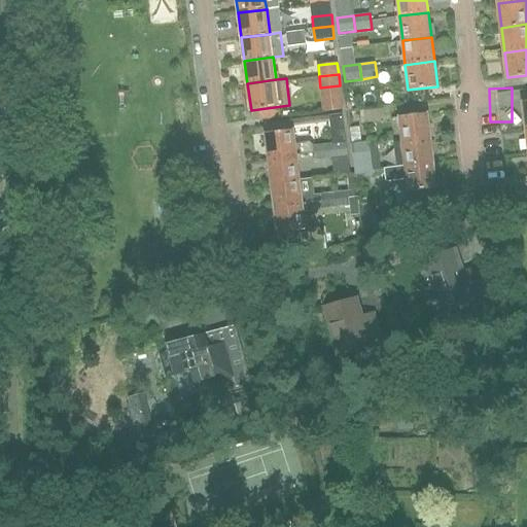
[(347,92),(347,103),(370,101),(369,91),(347,92)]
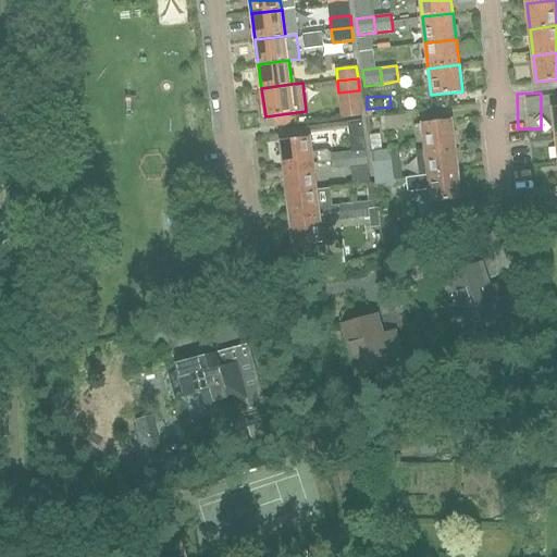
[(425,149),(456,146),(453,119),(422,123),(425,149)]
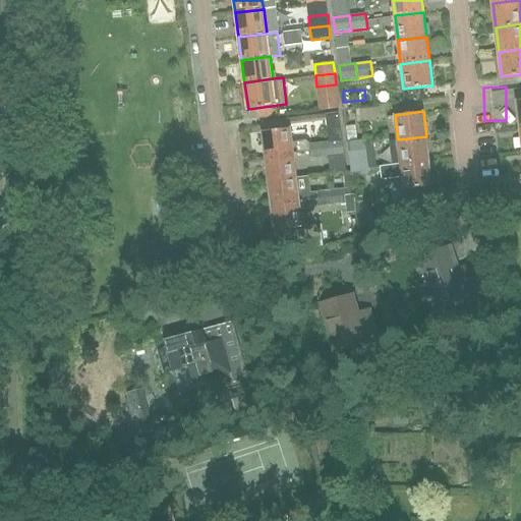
[(297,153),(310,151),(310,145),(310,143),(306,140),(292,141),(290,128),(289,123),(298,122),(297,117),(262,122),(263,131),(262,132),(265,157),(297,153)]
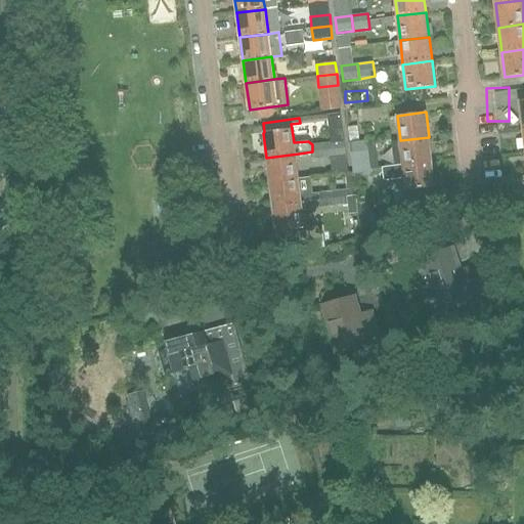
[(336,142),(330,143),(332,157),(346,155),(342,127),(334,128),(336,142)]
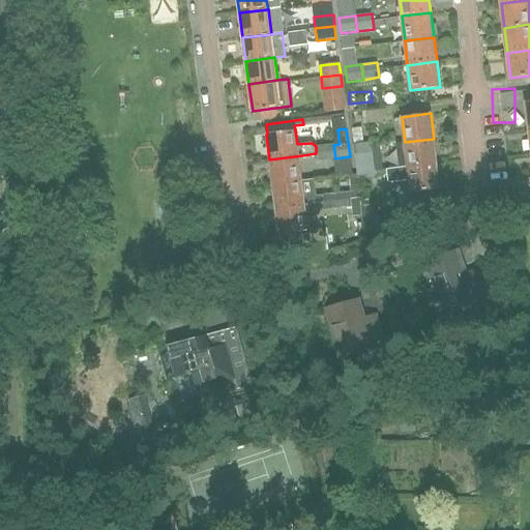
[(434,139),(405,142),(408,167),(437,164),(434,139)]
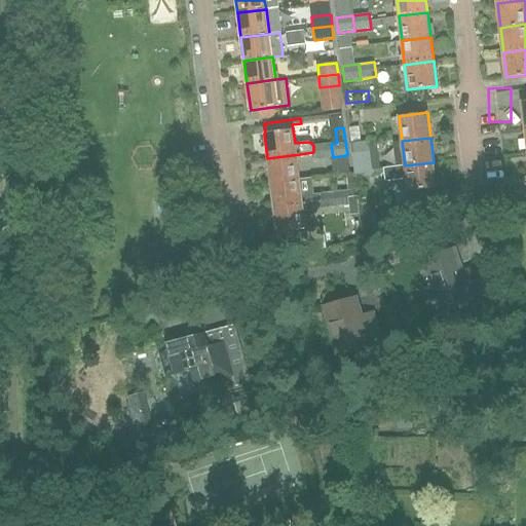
[(377,140),(377,161),(386,161),(385,139),(377,140)]
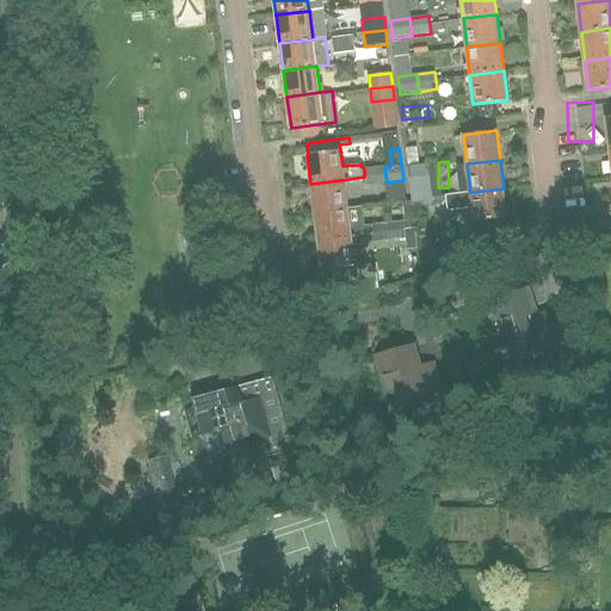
[(408,166),(409,179),(431,177),(430,164),(419,165),(408,166)]
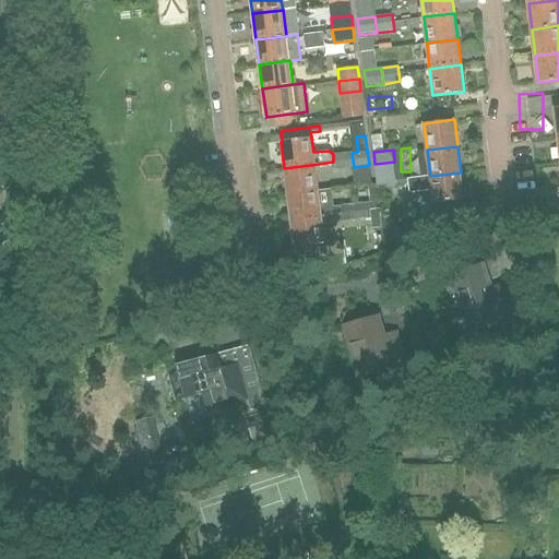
[(354,167),(352,153),(333,155),(333,162),(334,169),(354,167)]
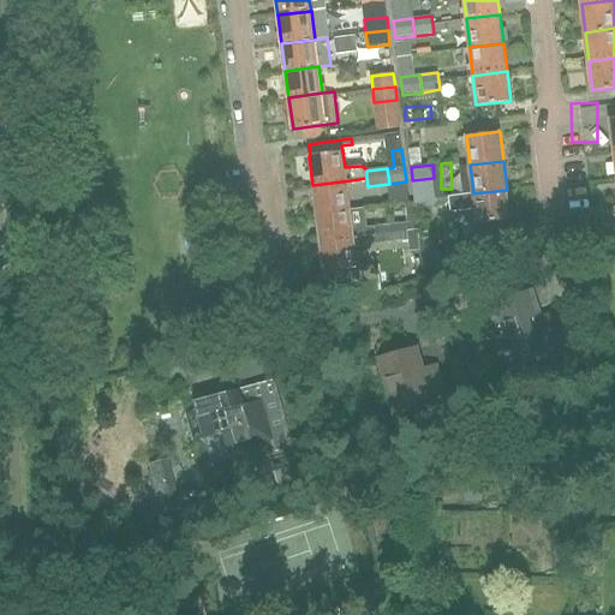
[(412,180),(413,195),(436,192),(434,178),(412,180)]
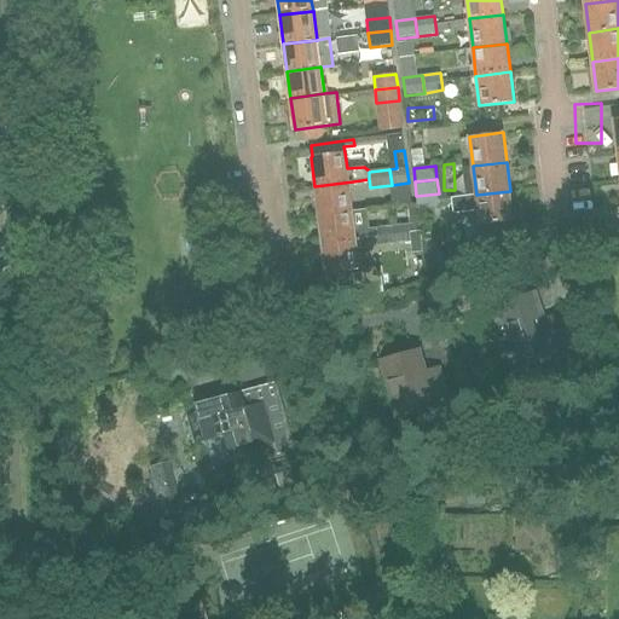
[(353,181),(314,186),(318,214),(352,210),(350,194),(354,194),(353,181)]
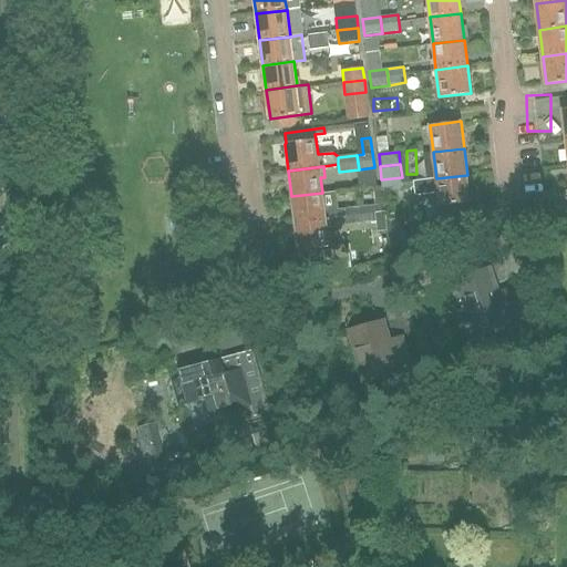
[(471,202),(467,175),(436,178),(414,182),(416,194),(437,191),(442,222),(467,218),(465,202),(471,202)]
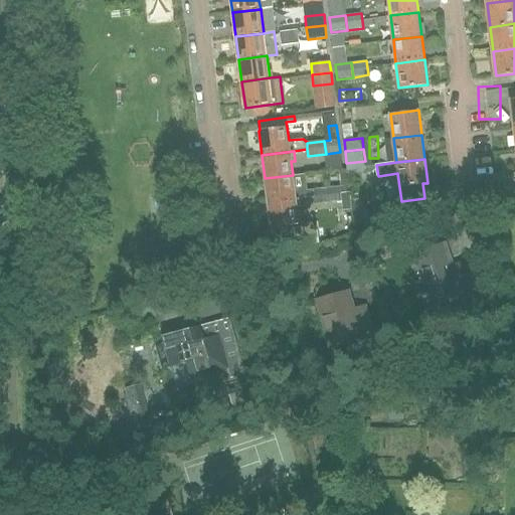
[(365,161),(346,163),(347,174),(366,172),(365,161)]
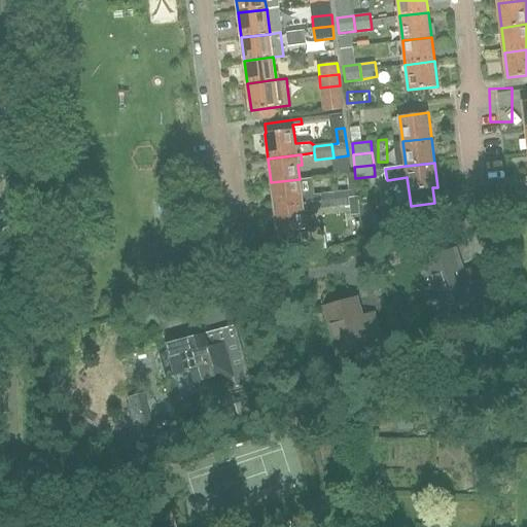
[(300,179),(271,182),(274,207),(303,204),(320,202),(319,195),(314,195),(312,177),(300,179)]
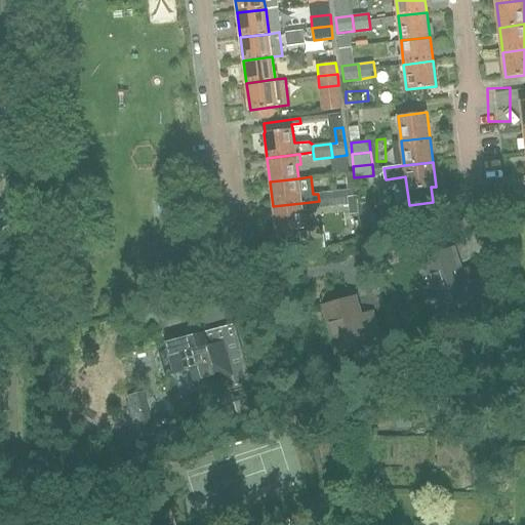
[(337,191),(339,205),(359,203),(357,189),(337,191)]
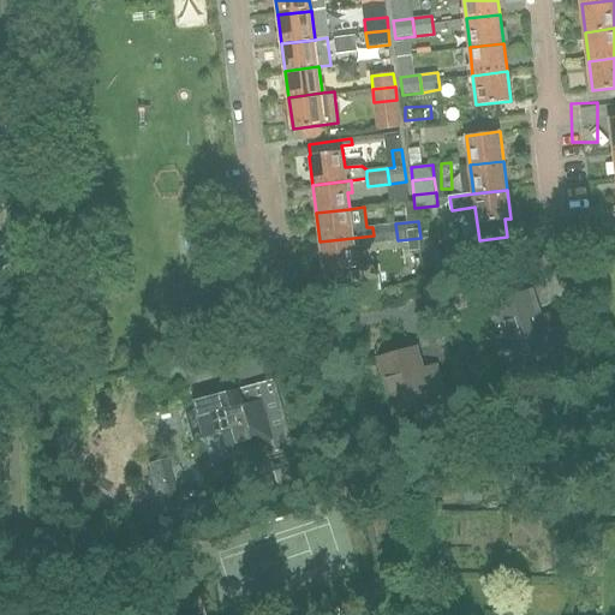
[(395,224),(372,227),(374,236),(375,243),(398,240),(395,224)]
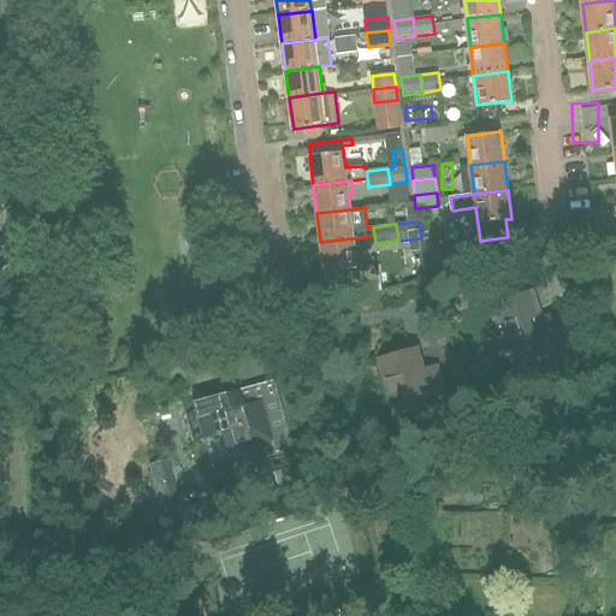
[(320,242),(326,284),(342,282),(343,297),(381,292),(380,277),(371,265),(357,266),(354,238),(320,242)]
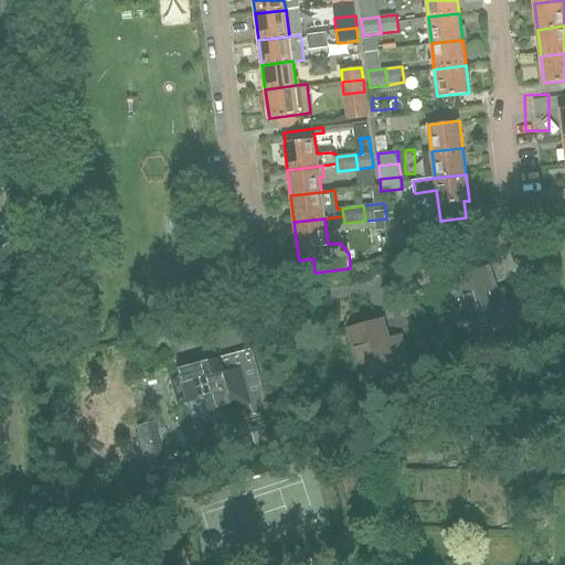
[(498,292),(490,267),(456,278),(472,333),(508,322),(507,319),(522,313),(514,287),(498,292)]
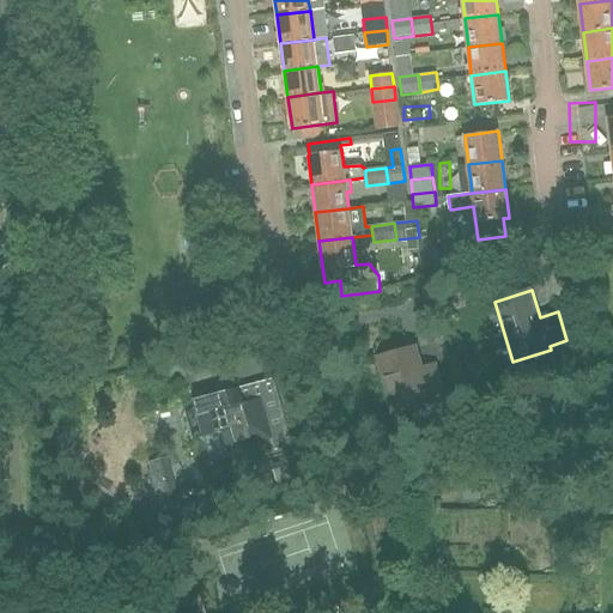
[(412,349),(381,358),(395,412),(426,404),(429,412),(445,407),(434,365),(418,370),(412,349)]
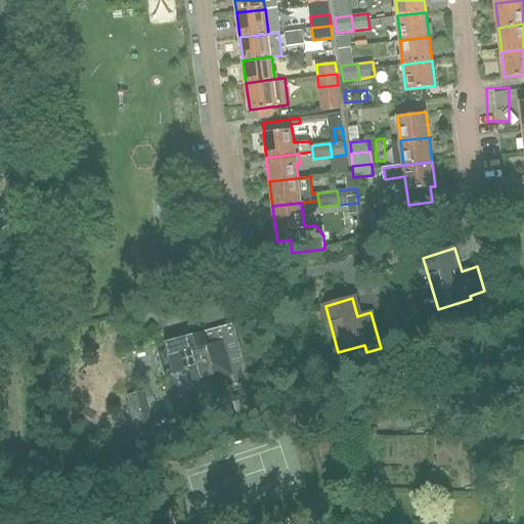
[(501,336),(517,331),(515,321),(498,326),(501,336)]
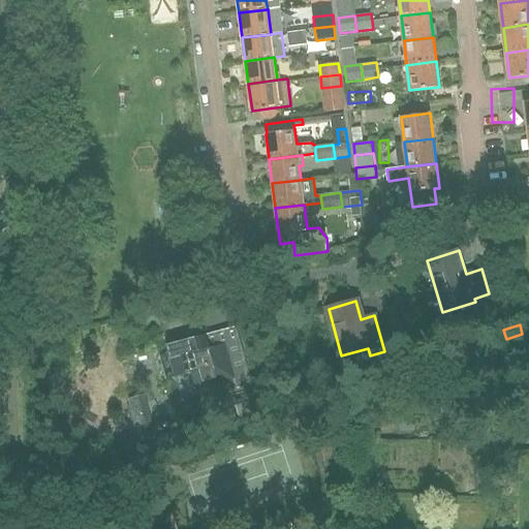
[(168,352),(159,355),(165,380),(186,374),(191,373),(195,390),(248,375),(239,340),(226,343),(211,348),(207,335),(166,346),(168,352)]
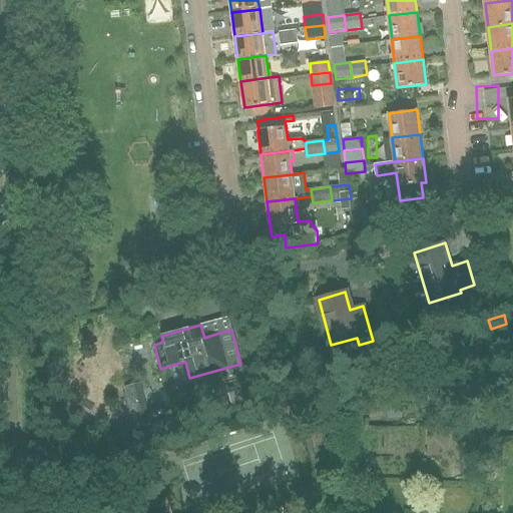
[(139,383),(124,388),(130,411),(126,412),(131,430),(151,424),(139,383)]
